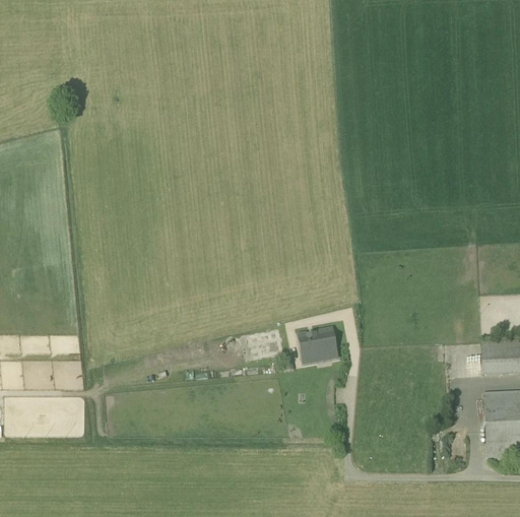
[(306,331),(297,332),(303,365),(338,358),(332,326),(315,329),(315,328),(306,330),(306,331)]
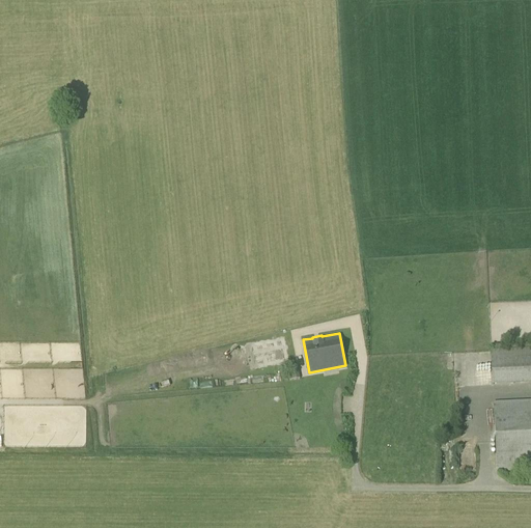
[(282,336),(248,342),(251,363),(285,356),(282,336)]
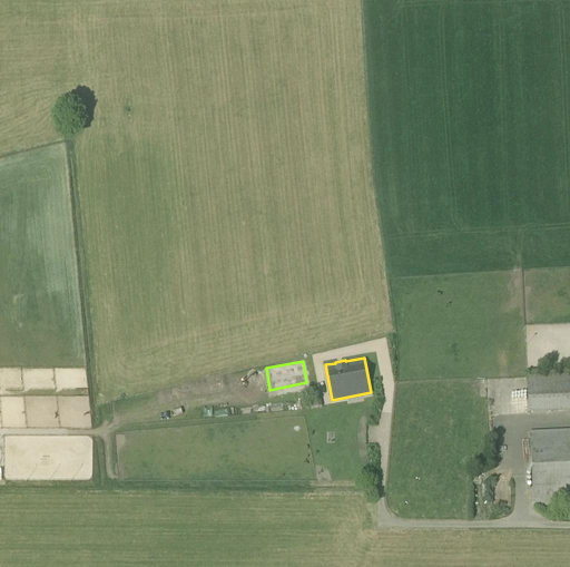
[(323,378),(311,380),(315,406),(326,403),(323,378)]
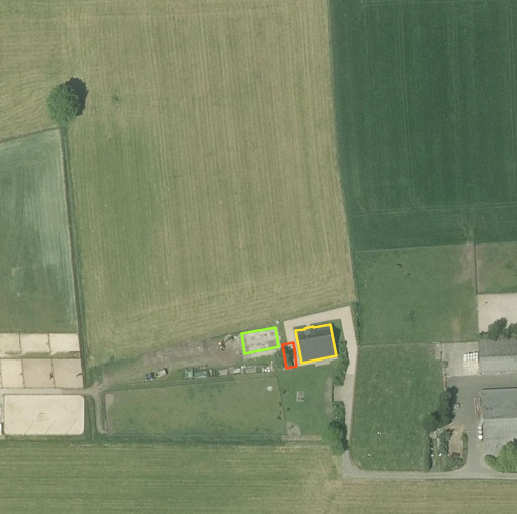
[(482,372),(516,370),(516,342),(491,344),(492,356),(482,356),(482,372)]
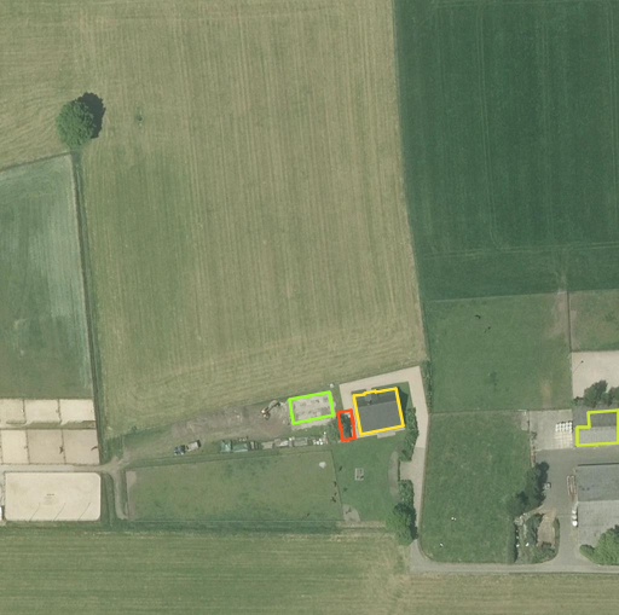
[(618,465),(573,468),(578,550),(618,546),(618,465)]
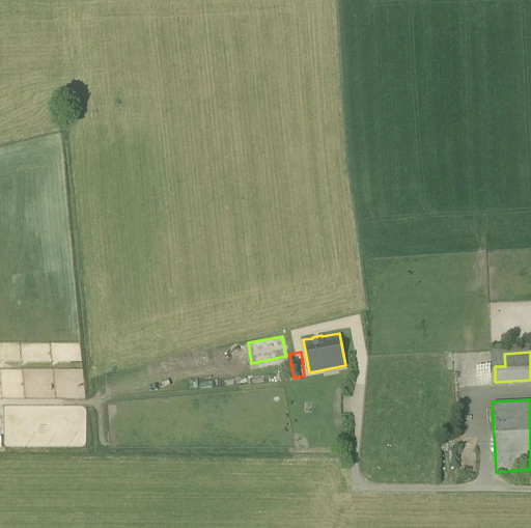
All buildings are outlined.
